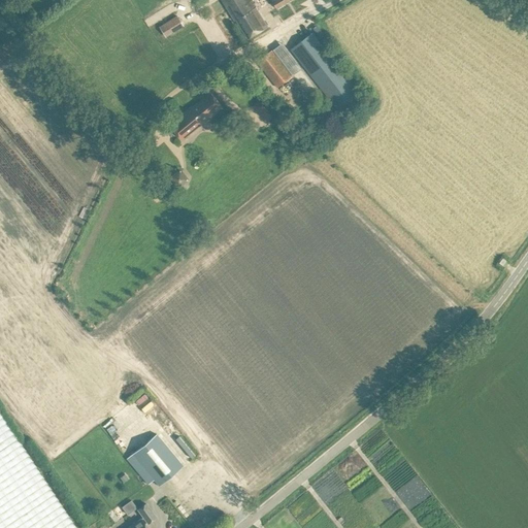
[(222,0),(235,20),(236,19),(242,30),(248,38),(249,38),(268,26),(251,0),(222,0)]
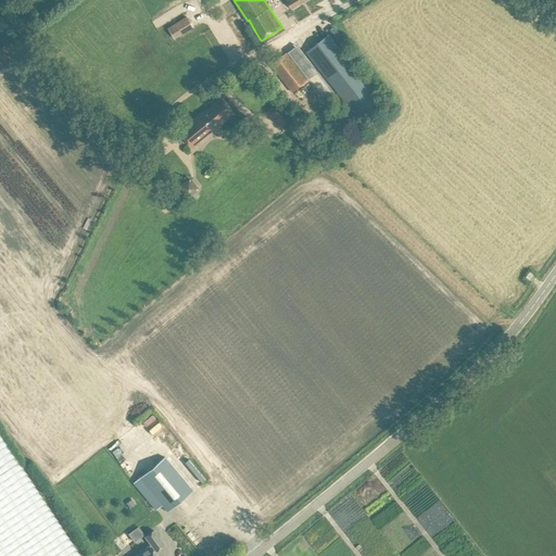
[(187,15),(176,22),(182,34),(194,26),(187,15)]
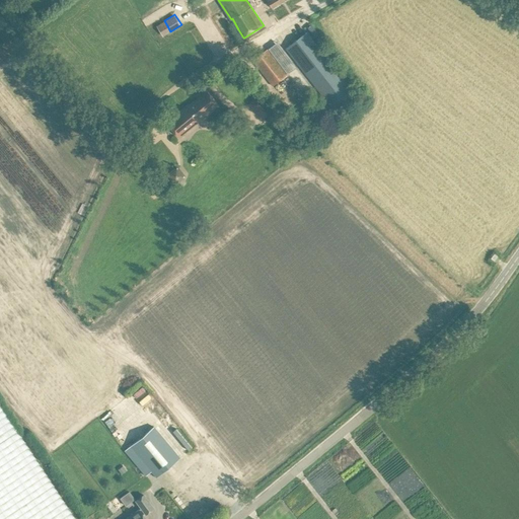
[(287,48),(340,116),(359,100),(306,32),(287,48)]
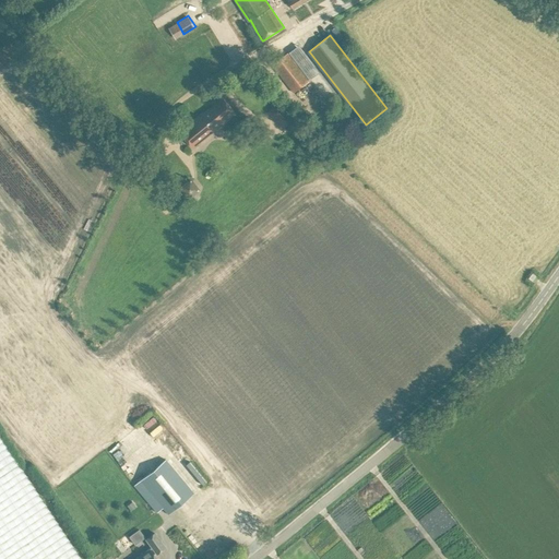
[(272,64),(294,93),(310,81),(288,52),(272,64)]
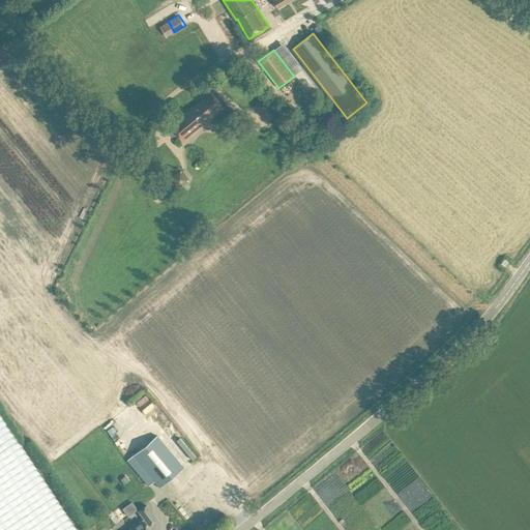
[(171,125),(177,133),(183,140),(223,107),(218,101),(212,93),(193,109),(192,108),(171,125)]
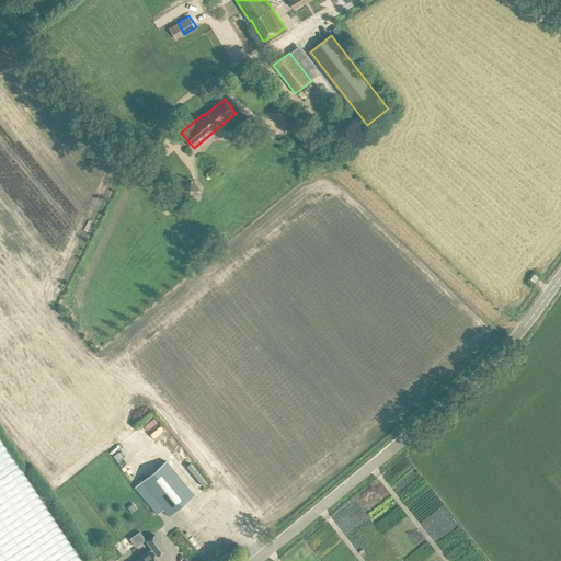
[(286,128),(295,119),(290,114),(281,123),(286,128)]
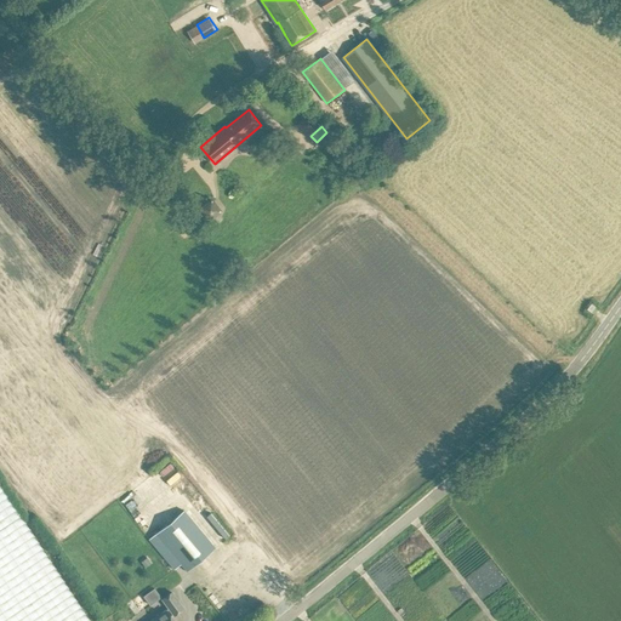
[(214,220),(224,211),(215,200),(204,209),(214,220)]
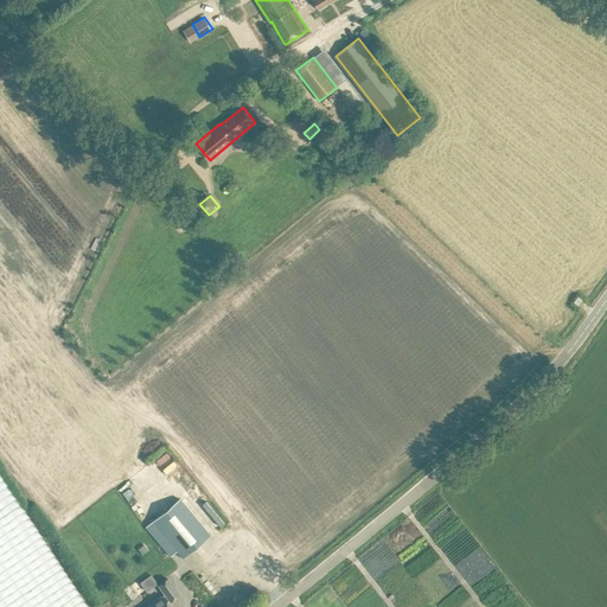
[(0,606),(88,606),(46,542),(0,472),(0,606)]
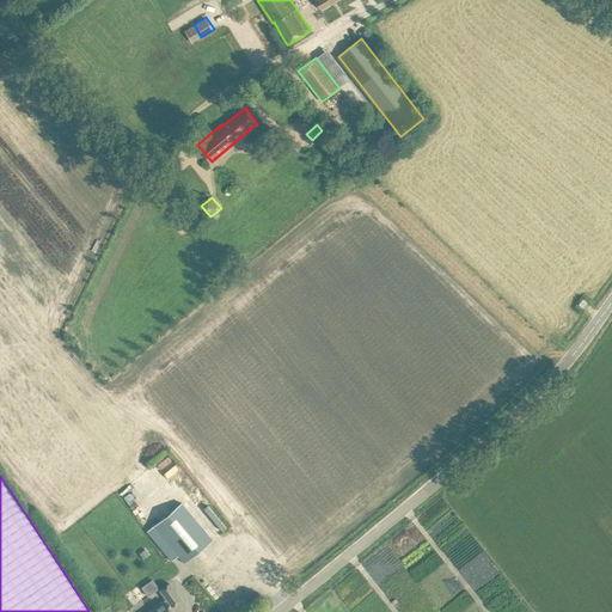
[(146,532),(171,561),(178,555),(184,563),(212,539),(181,503),(146,532)]
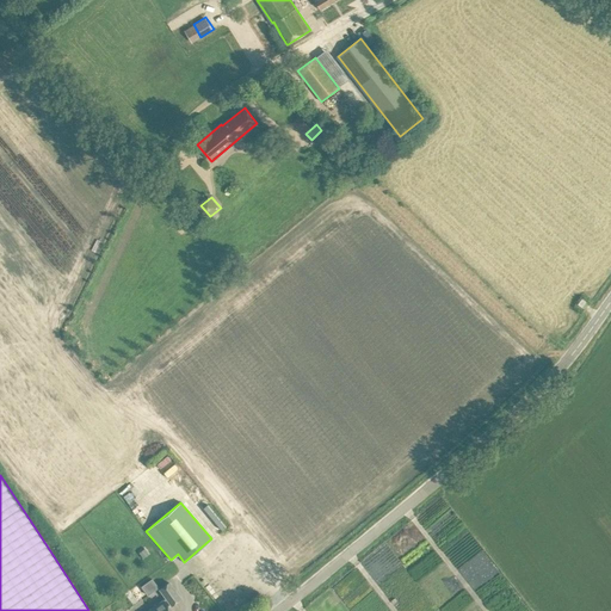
[(148,596),(160,587),(153,578),(142,585),(148,596)]
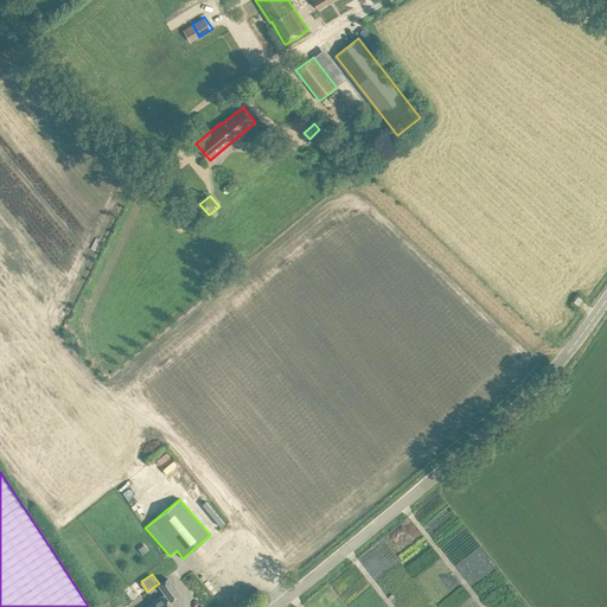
[(159,586),(165,594),(161,596),(146,606),(170,606),(166,602),(170,600),(170,601),(179,594),(168,579),(159,586)]
